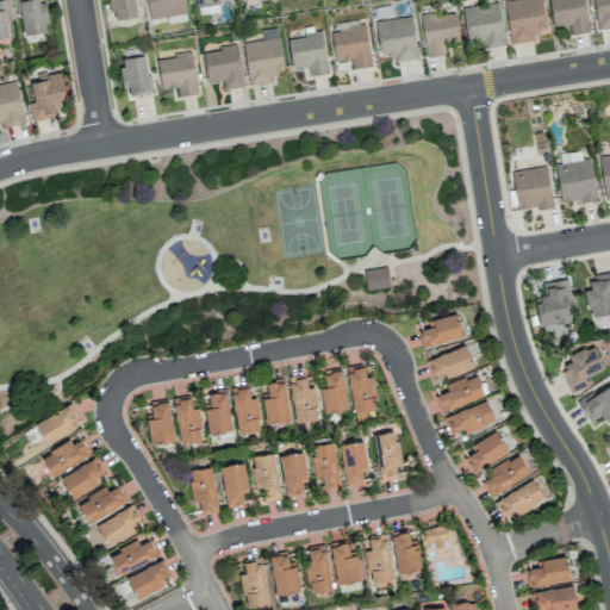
[(12,17),(8,0),(0,0),(0,39),(8,38),(5,18),(12,17)]
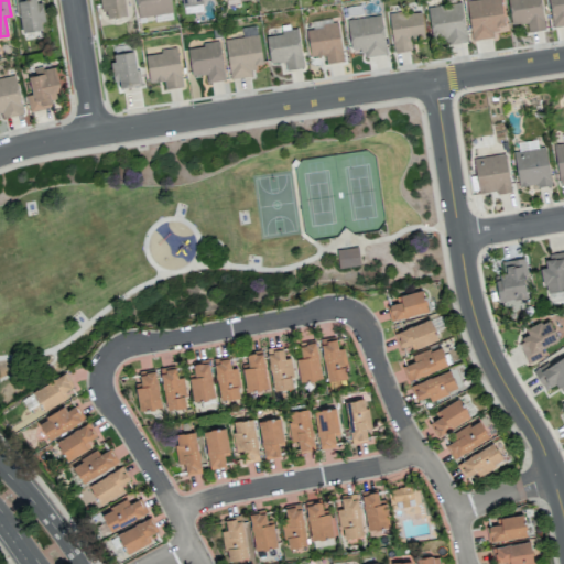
[(17,0),(20,32),(43,30),(40,0),(17,0)]
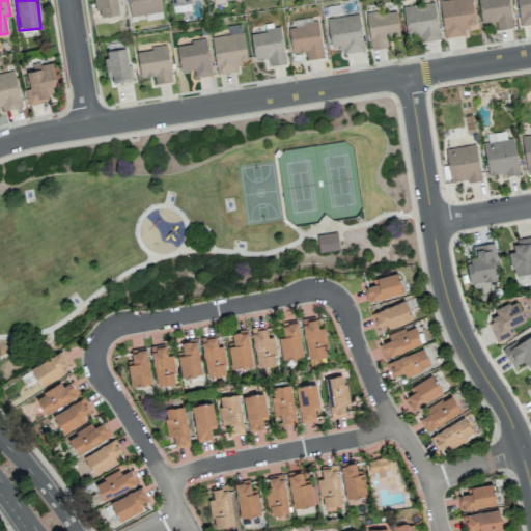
[(118,15),(116,0),(95,0),(98,18),(118,15)]
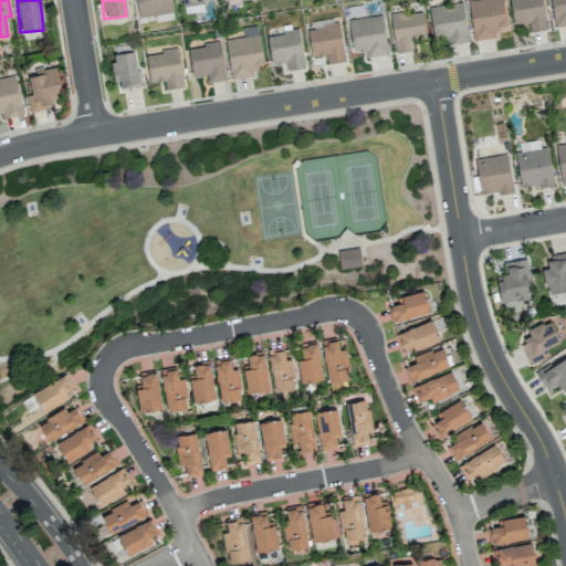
[(170,0),(135,0),(138,18),(173,12),(170,0)]
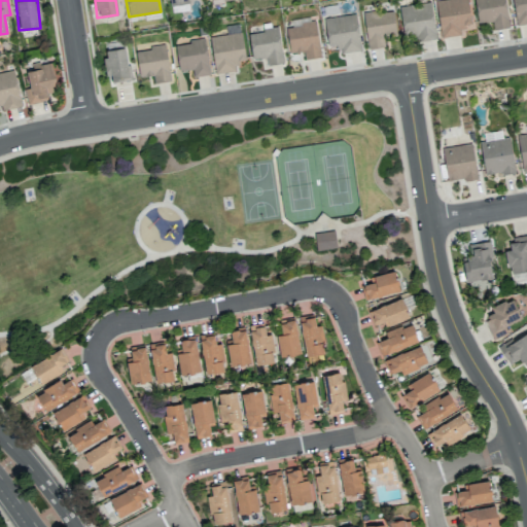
[(170,0),(172,12),(189,10),(187,0),(170,0)]
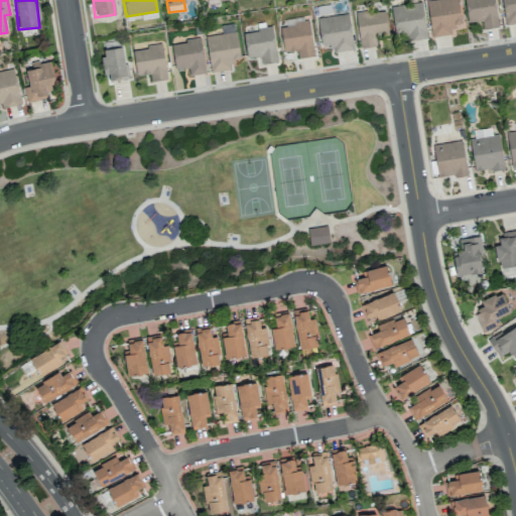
[(462,26),(458,0),(427,0),(431,36),(453,34),(452,27),(462,26)]
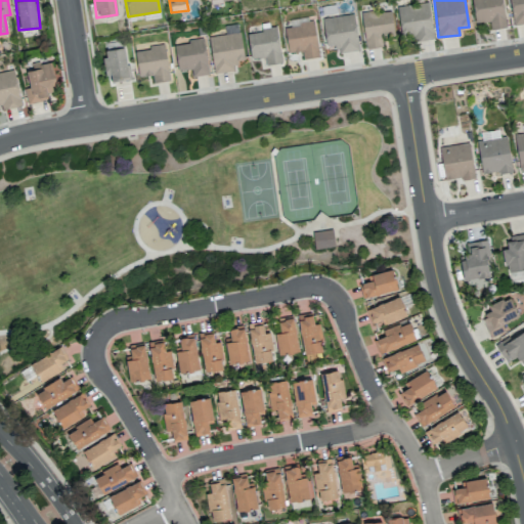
[(488,20),(490,30),(507,27),(501,0),(471,0),(475,24),(488,20)]
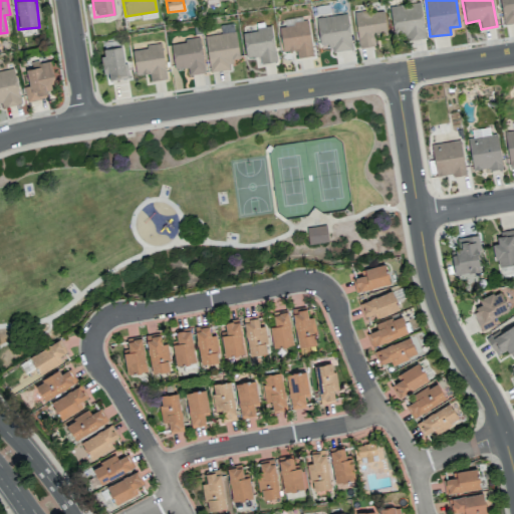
[(513,0),(499,0),(502,24),(513,23),(513,0)]
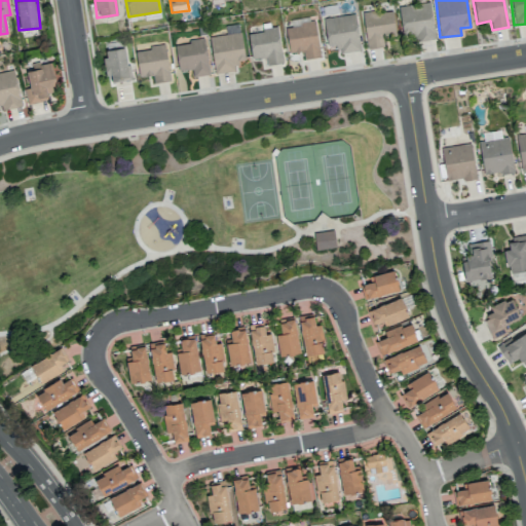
[(436,38),(429,1),(398,7),(403,36),(412,34),(414,42),(436,38)]
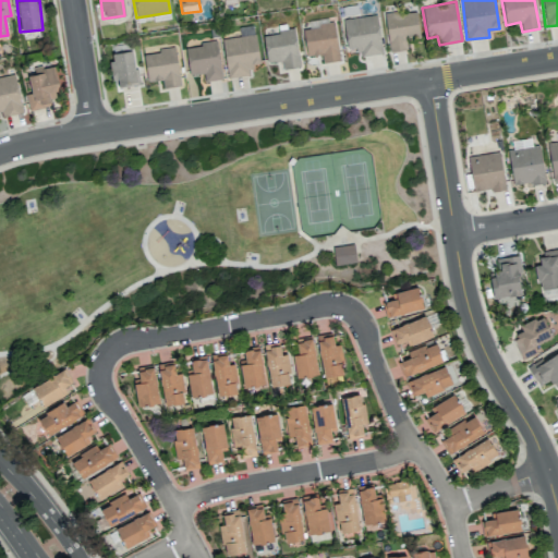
[(419,38),(416,11),(385,14),(389,51),(407,49),(405,40),(419,38)]
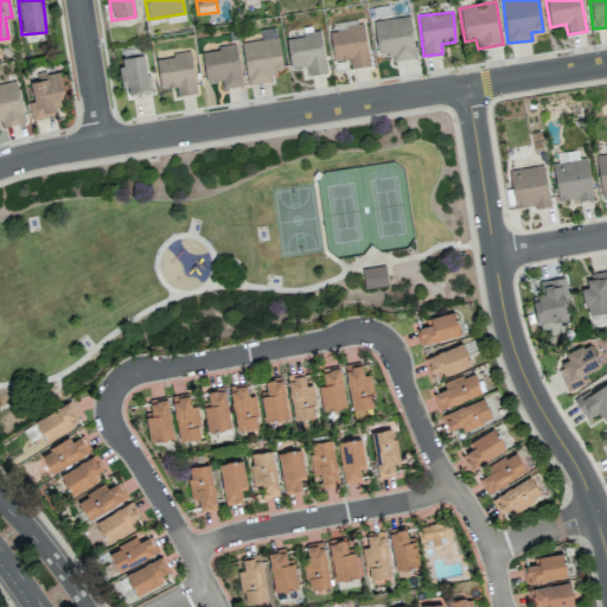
[(391,62),(415,58),(410,16),(374,20),(378,56),(390,55),(391,62)]
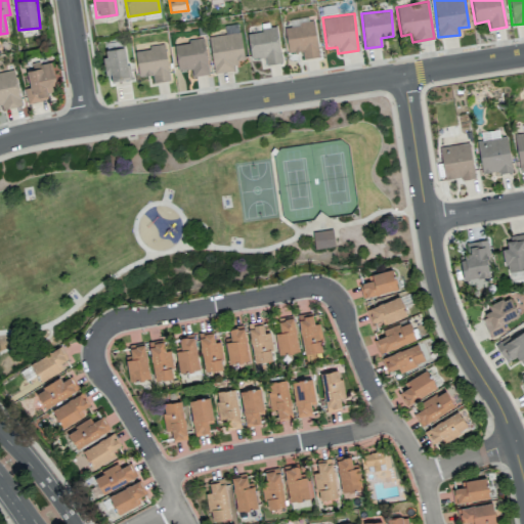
[(313,17),(292,20),(293,27),(285,28),(289,53),(302,51),(303,58),(319,56),(313,17)]
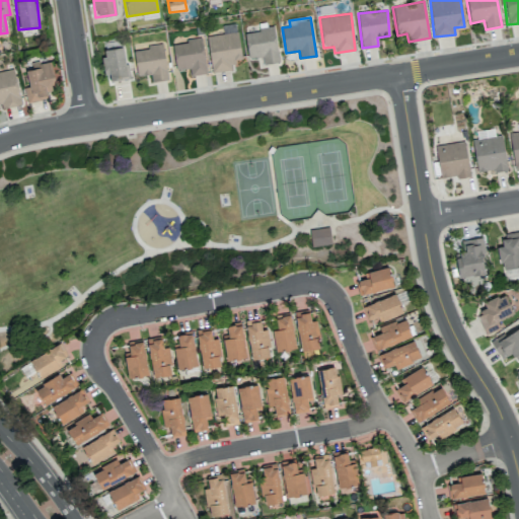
[(244,31),(247,58),(260,57),(261,64),(278,63),(275,28),(244,31)]
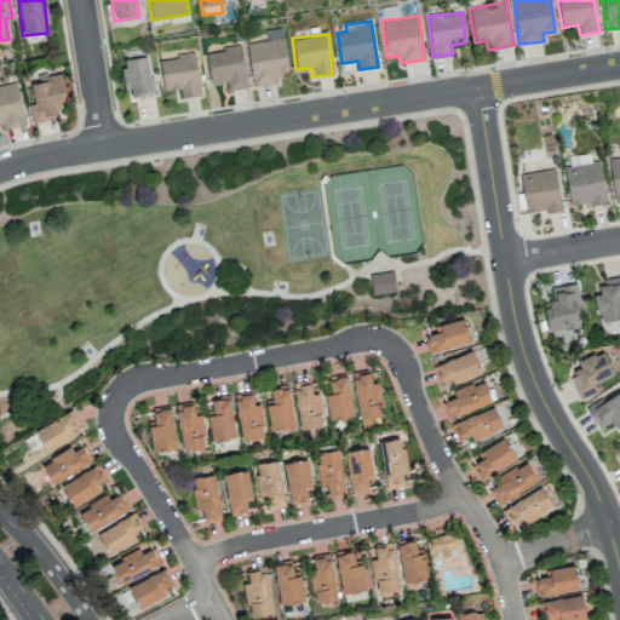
[(283,38),(247,44),(253,87),(276,84),(275,74),(288,72),(283,38)]
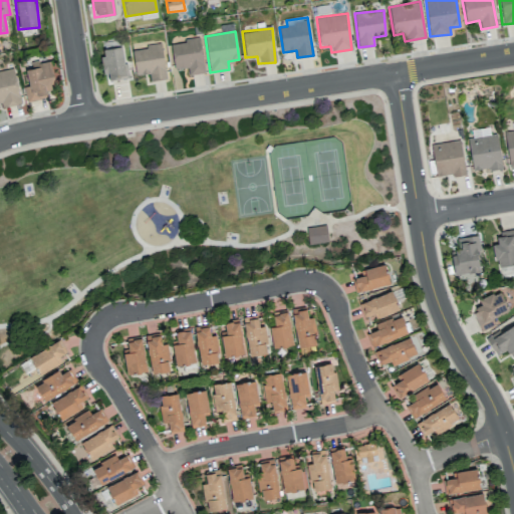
[(188,67),(189,75),(205,72),(199,38),(171,43),(175,69),(188,67)]
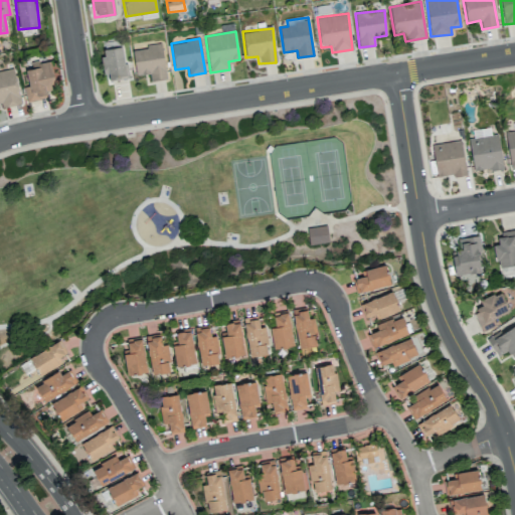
[(149,73),(151,81),(166,78),(161,44),(132,49),(136,75),(149,73)]
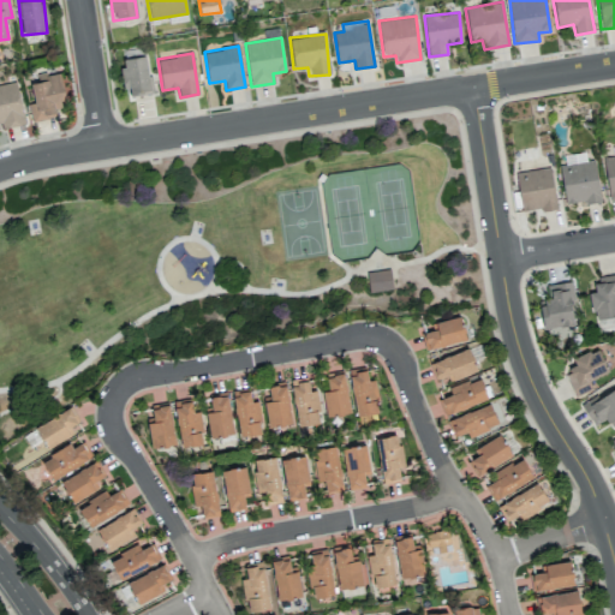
[(125,96),(150,94),(147,57),(121,59),(125,96)]
